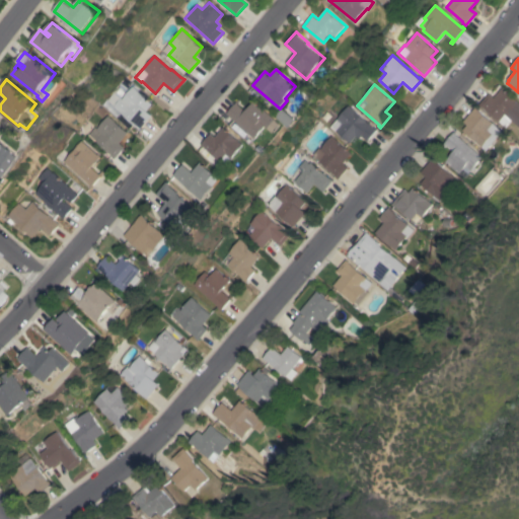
[(139,129),(105,100),(113,92),(119,98),(120,97),(121,98),(132,86),(152,104),(146,110),(151,116),(139,129)]
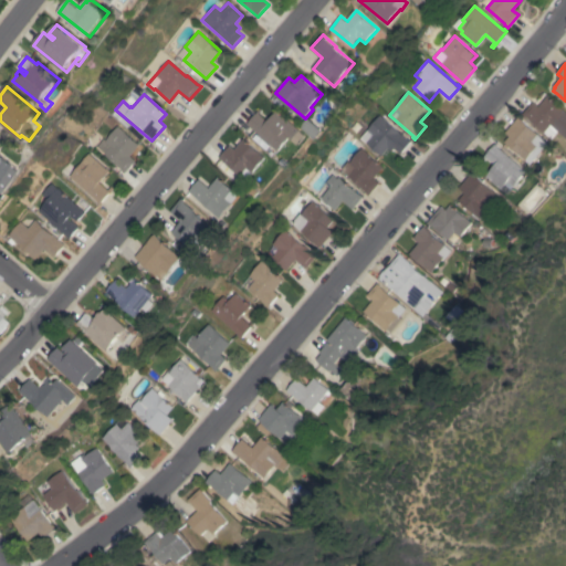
[(565,136),(559,130),(554,138),(527,116),(527,117),(524,114),(534,102),(540,106),(549,95),(565,108),(565,136)]
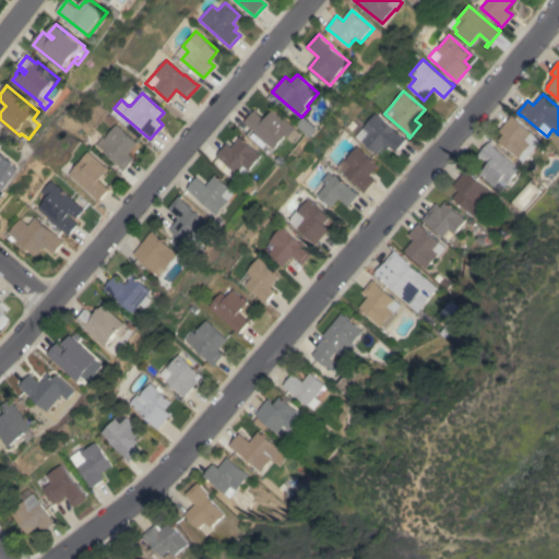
[(248,125),(247,126),(245,123),(258,107),(260,108),(257,111),(266,120),(275,109),(298,129),(290,138),(287,135),(276,149),(248,125)]
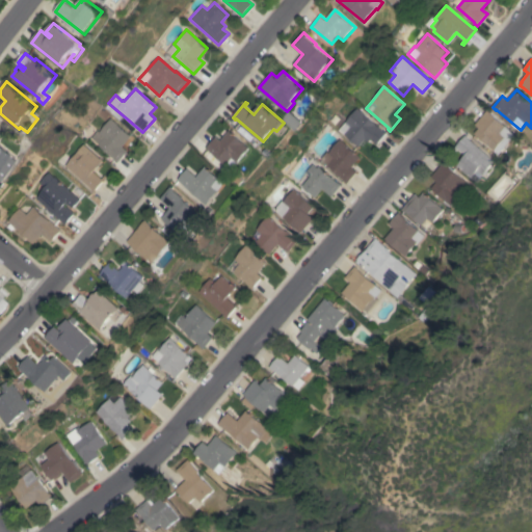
[(377,143),(370,138),(368,141),(365,139),(358,147),(338,129),(356,108),(384,131),(387,133),(377,143)]
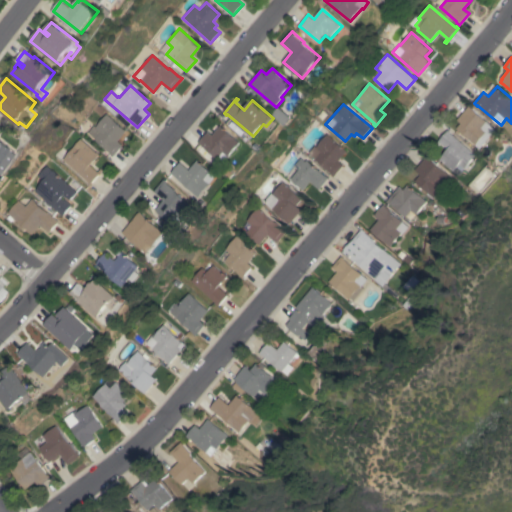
[(274,114),(281,106),(293,117),(286,125),(274,114)]
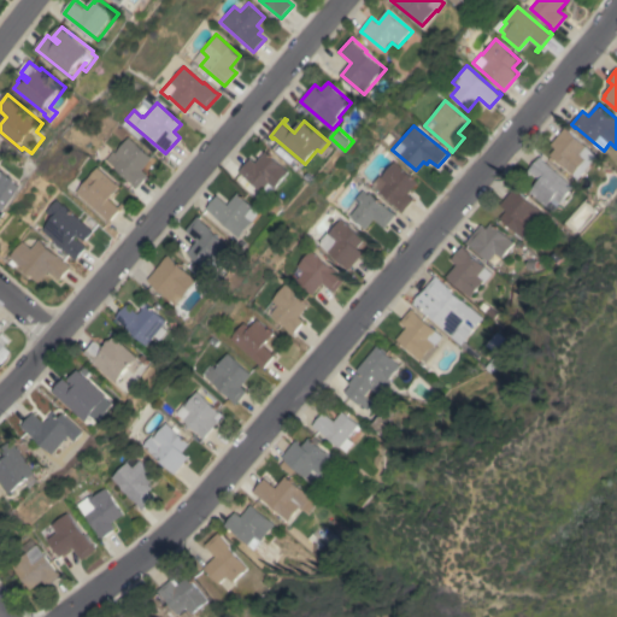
[(599,157),(581,178),(575,174),(551,154),(557,147),(552,144),(566,128),(588,146),(587,147),(599,157)]
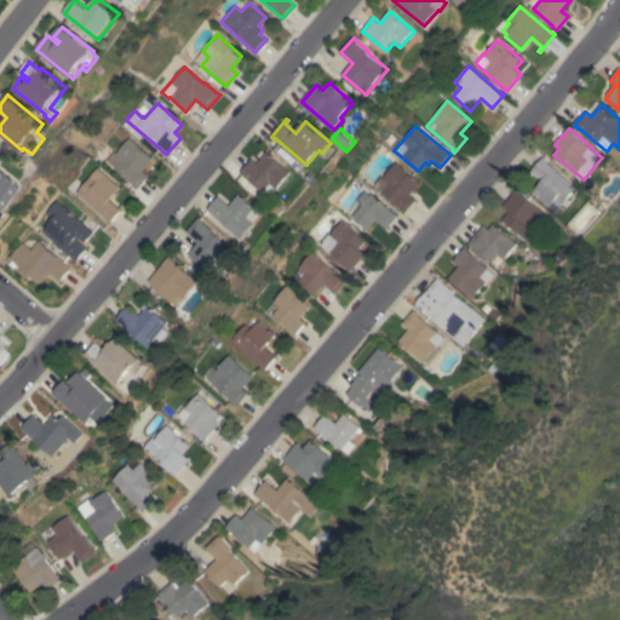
[(153,159),(142,171),(148,176),(136,189),(133,187),(104,161),(113,151),(115,154),(128,138),(153,159)]
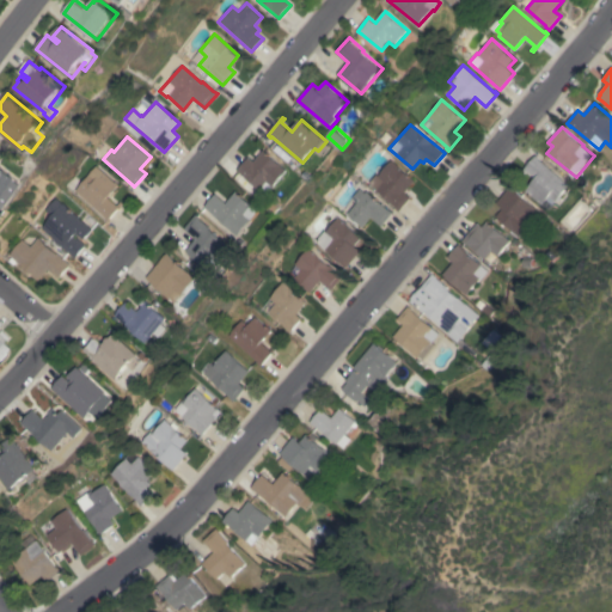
[(288,170),(267,195),(261,190),(261,189),(238,170),(250,157),(255,161),(265,150),(288,170)]
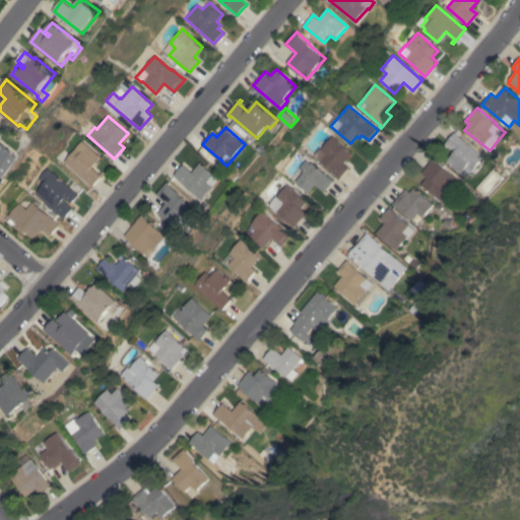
[(470,174),(465,169),(461,174),(451,165),(451,166),(447,161),(456,151),(446,143),(456,132),(459,134),(458,134),(484,157),(470,174)]
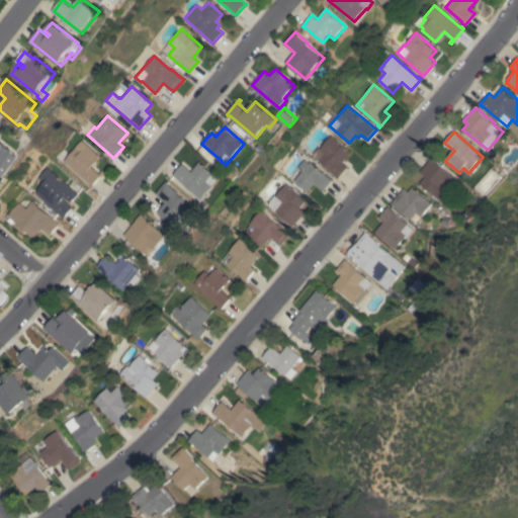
[(331,136),(351,153),(342,163),(347,167),(337,178),(334,176),(335,175),(312,155),(318,148),(319,149),(331,136)]
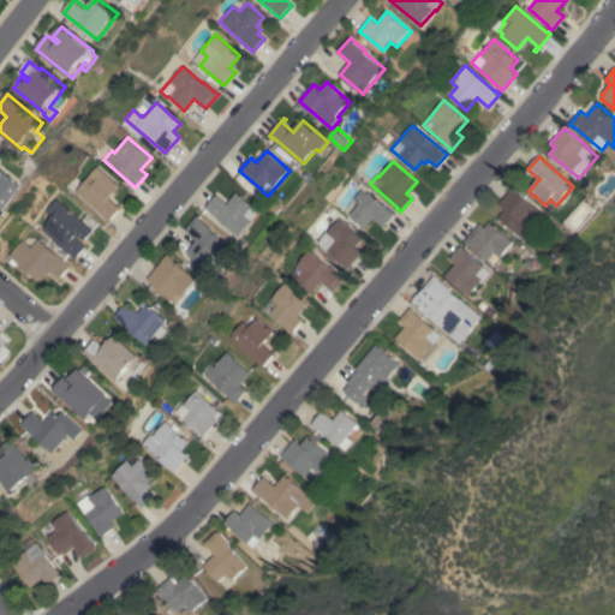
[(23,186),(5,210),(0,206),(0,167),(18,180),(17,181),(23,186)]
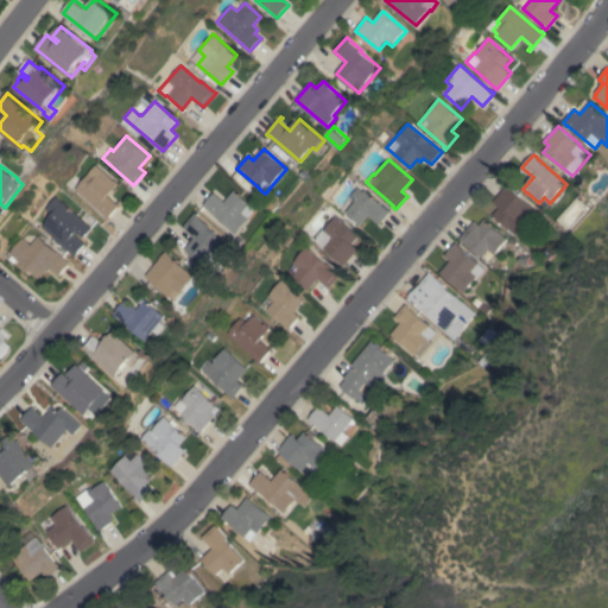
[(116,184),(106,196),(115,204),(120,200),(122,202),(107,219),(103,216),(74,189),(95,165),(101,170),(116,184)]
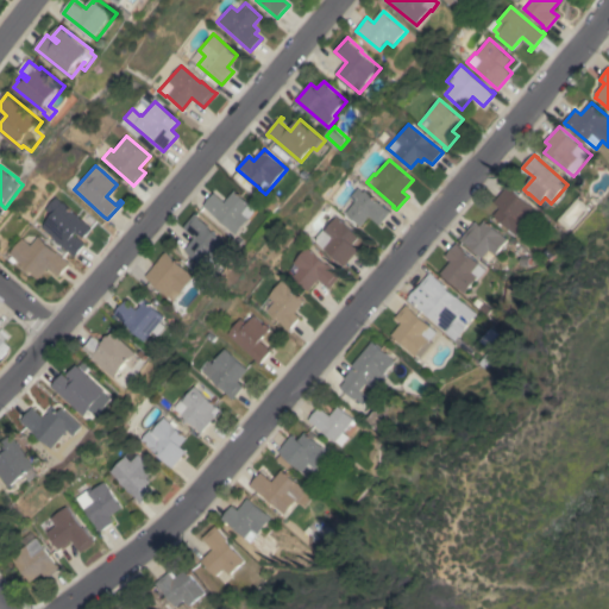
[(509,186),(540,213),(532,223),(529,220),(516,236),(494,215),(501,207),(495,201),(509,186)]
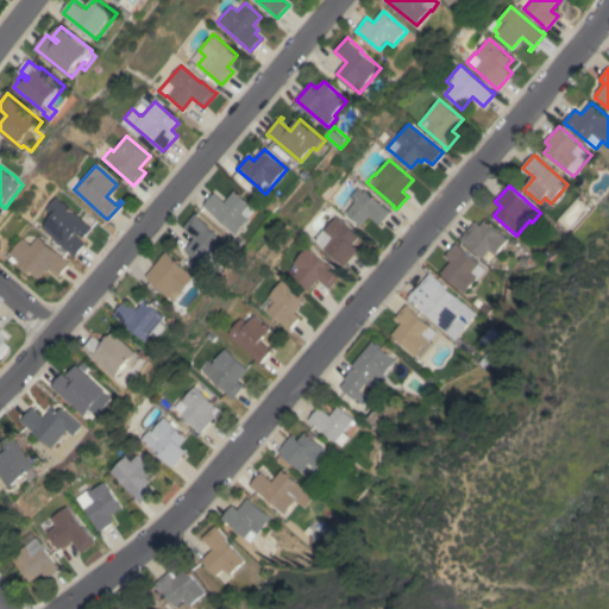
[(380,225),(368,215),(360,225),(356,221),(353,224),(350,220),(352,219),(345,213),(363,189),(387,208),(390,212),(380,225)]
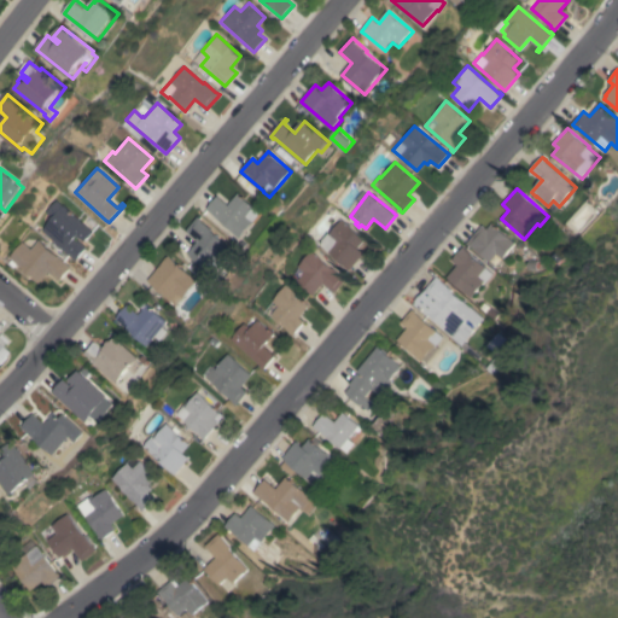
[(208,209),(219,196),(229,205),(240,193),(257,208),(250,216),(256,221),(243,238),(208,209)]
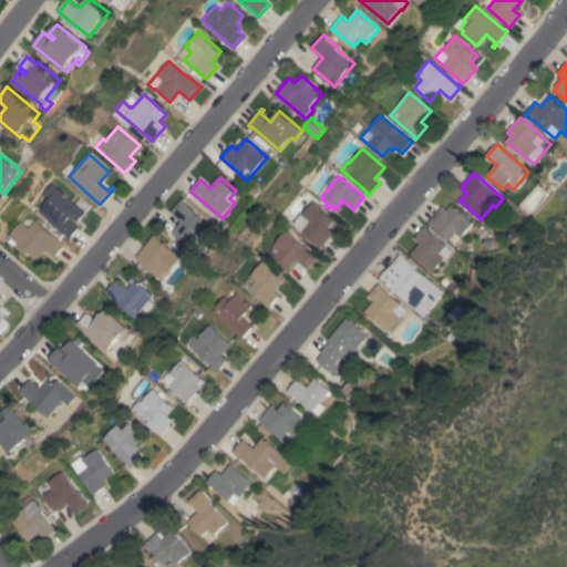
[(85,213),(78,222),(72,216),(70,219),(80,227),(69,239),(38,212),(47,200),(41,195),(51,184),(57,188),(58,187),(85,213)]
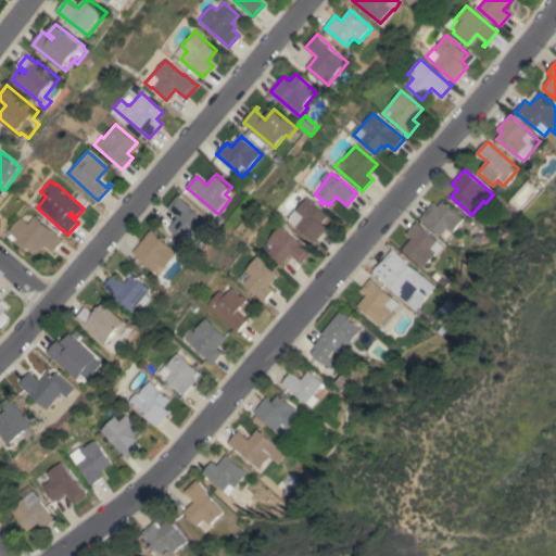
[(191,245),(186,240),(185,241),(182,238),(180,240),(175,236),(177,234),(171,228),(179,216),(169,207),(180,194),(184,198),(193,206),(192,207),(211,223),(191,245)]
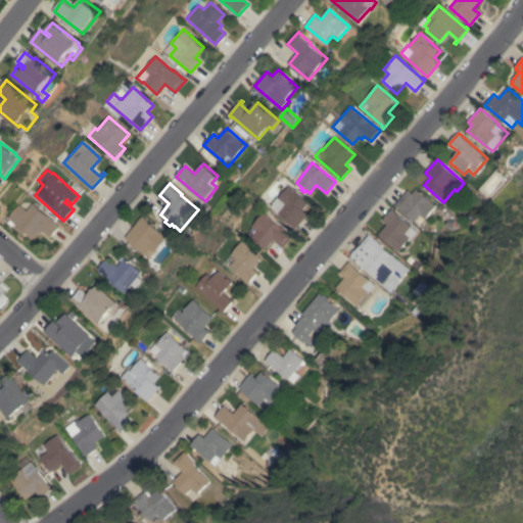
[(295,228),(269,205),(276,197),(277,198),(287,185),(308,203),(302,209),(307,215),(295,228)]
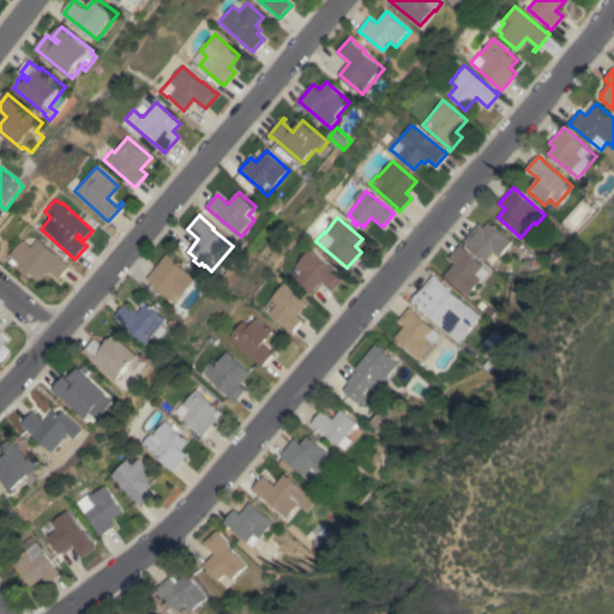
[(512,241),(498,258),(492,252),(486,259),(469,244),(468,245),(464,241),(480,223),(485,227),(489,222),(512,241)]
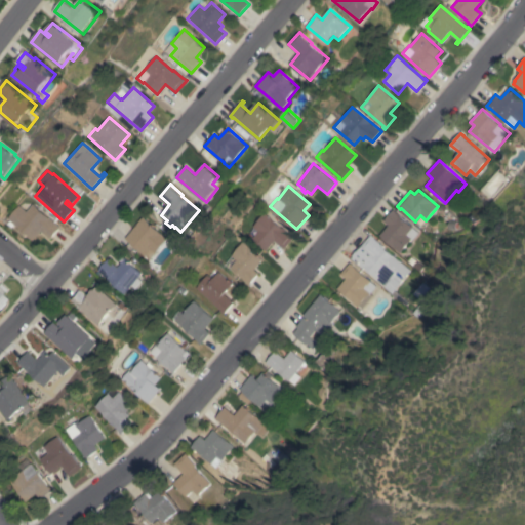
[(50,239),(40,231),(32,241),(6,218),(17,205),(26,211),(32,203),(59,227),(50,239)]
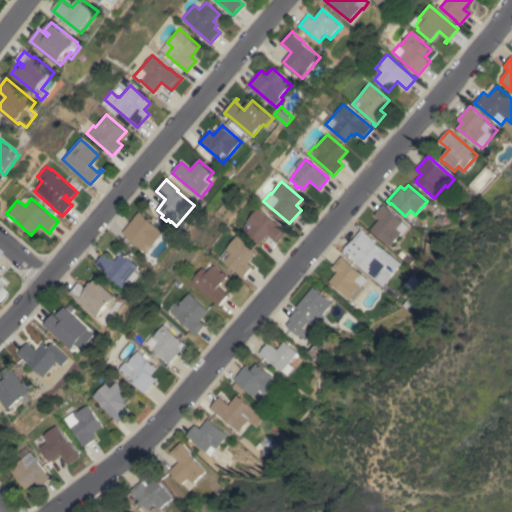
[(370,229),(379,219),(375,216),(384,204),(387,206),(386,207),(409,227),(403,235),(401,234),(390,246),(370,229)]
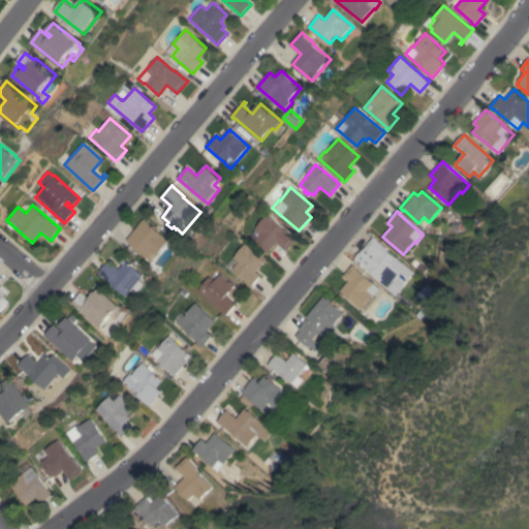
[(266,214),(283,229),(284,228),(293,237),(293,236),(297,239),(286,251),(276,243),(268,252),(253,240),(259,232),(254,227),(266,214)]
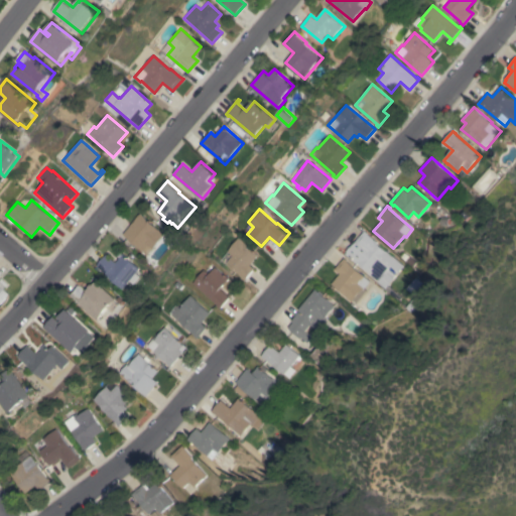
[(167,234),(150,255),(145,250),(144,251),(125,234),(136,221),(136,220),(141,214),(141,215),(142,213),(167,234)]
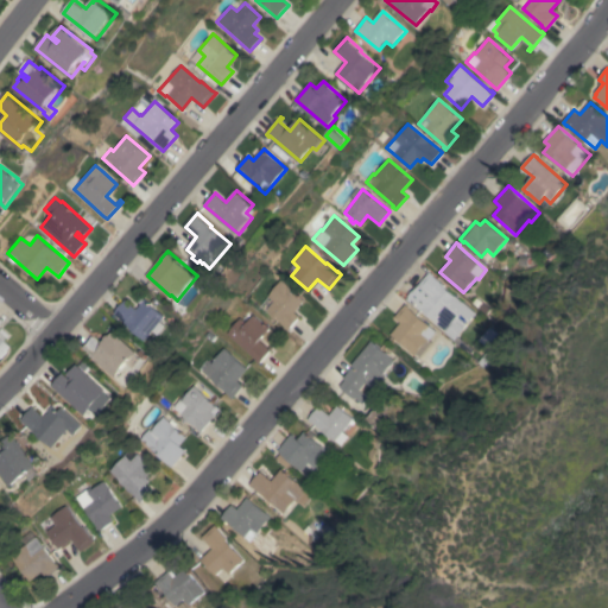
[(457,317),(463,322),(461,324),(464,328),(454,340),(435,322),(435,321),(422,309),(420,310),(407,299),(410,297),(407,296),(415,287),(416,289),(430,271),(435,274),(434,276),(444,285),(443,285),(467,305),(457,317)]
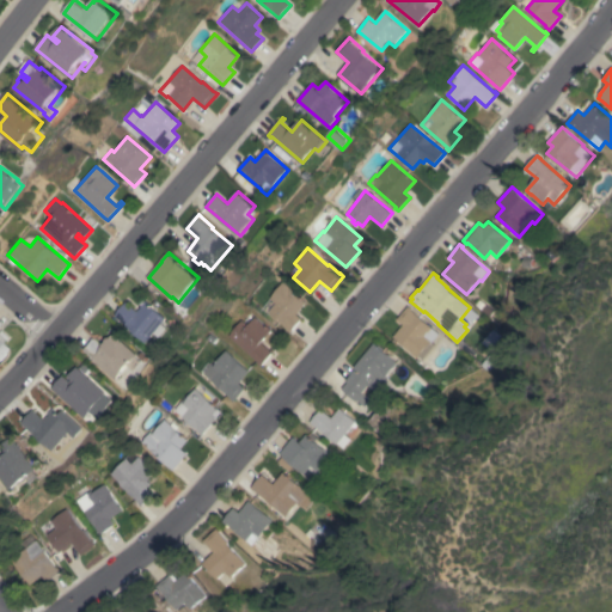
[(282,281),(306,303),(295,314),(301,319),(289,332),(286,330),(287,329),(267,311),(274,304),(268,298),(282,281)]
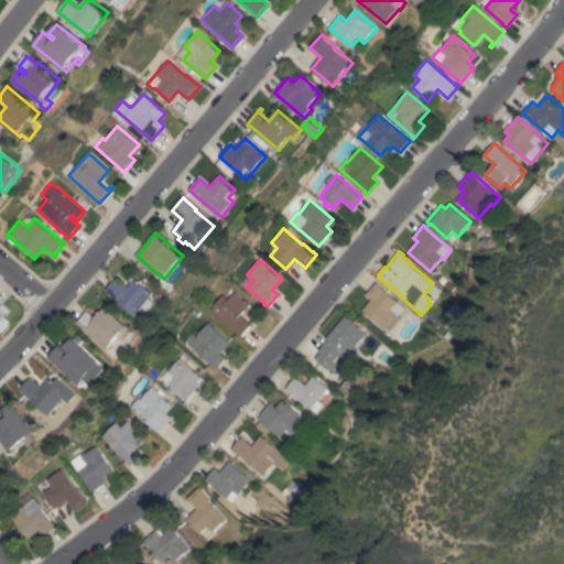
[(152,297),(158,302),(151,311),(145,305),(137,315),(119,300),(118,300),(107,291),(118,278),(128,286),(138,277),(156,293),(152,297)]
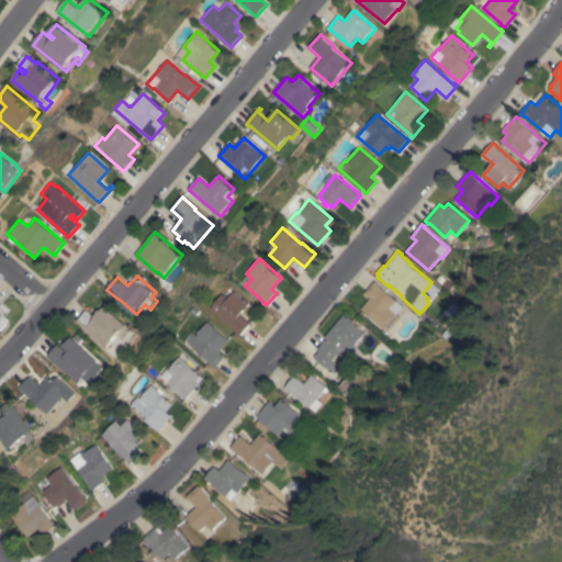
[(360,308),(370,298),(364,293),(375,281),(378,283),(378,284),(403,306),(396,314),(395,313),(382,328),(360,308)]
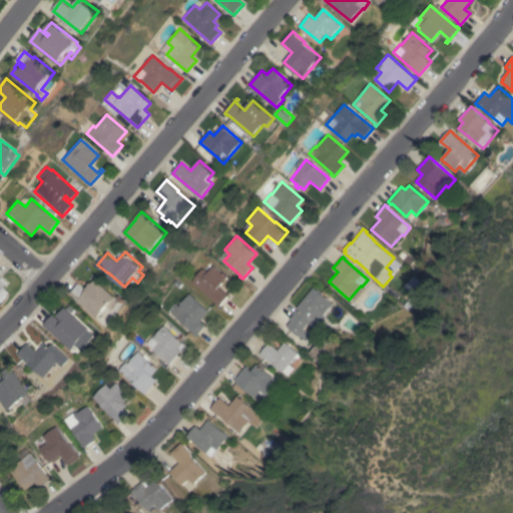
[(201,269),(207,273),(213,266),(226,277),(218,287),(226,294),(229,291),(230,292),(218,307),(215,305),(216,304),(190,282),(201,269)]
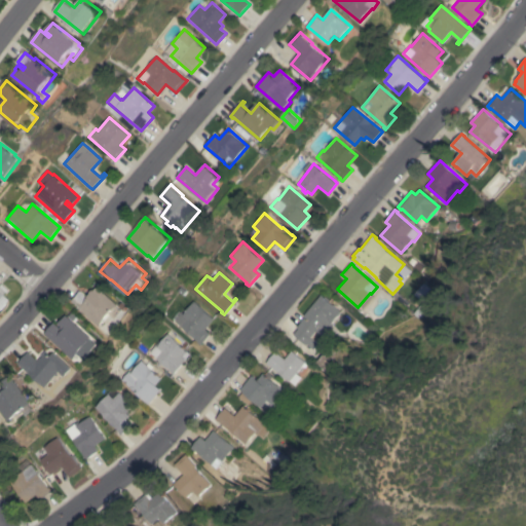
[(420,300),(414,294),(424,283),(430,289),(420,300)]
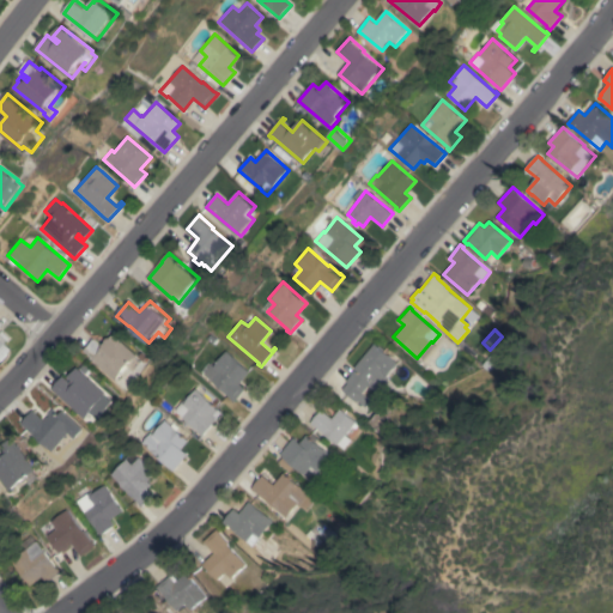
[(95,359),(96,358),(86,350),(95,339),(104,346),(109,341),(108,340),(110,338),(111,339),(115,334),(139,354),(119,380),(95,359)]
